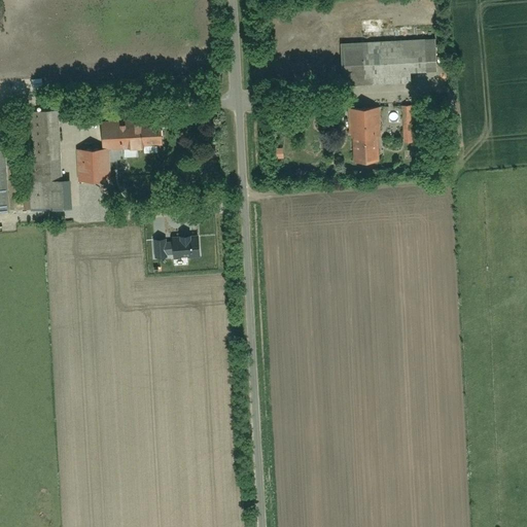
[(408,82),(408,70),(434,69),(433,39),(336,43),(338,85),(408,82)]
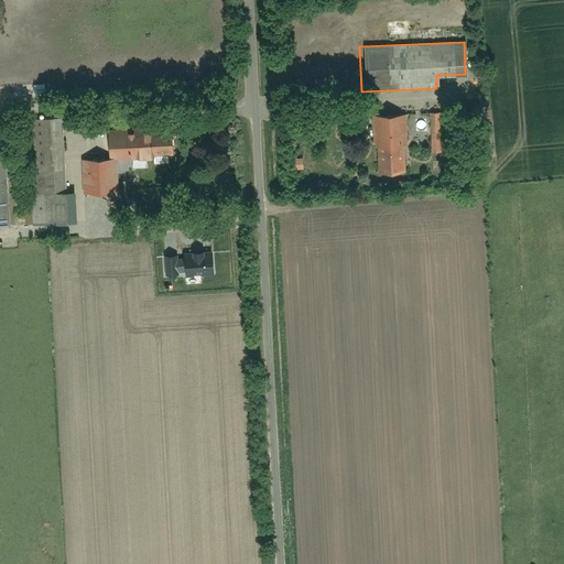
[(429,112),(430,150),(442,150),(441,112),(429,112)]
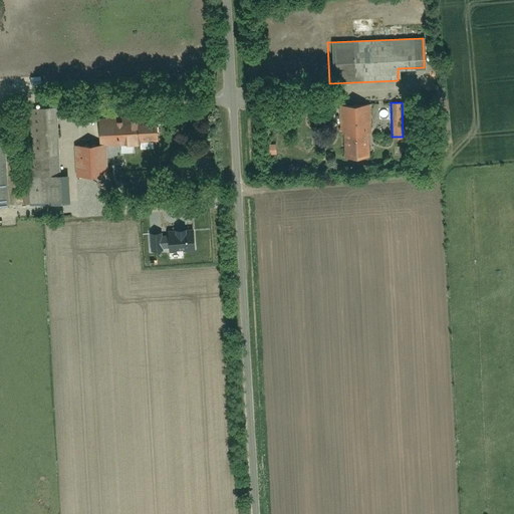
[(338,107),(341,157),(373,155),(369,105),(338,107)]
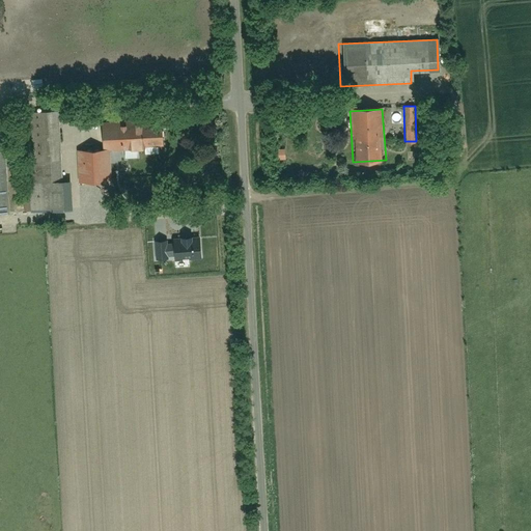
[(30,213),(71,211),(70,179),(62,179),(59,113),(26,115),(30,213)]
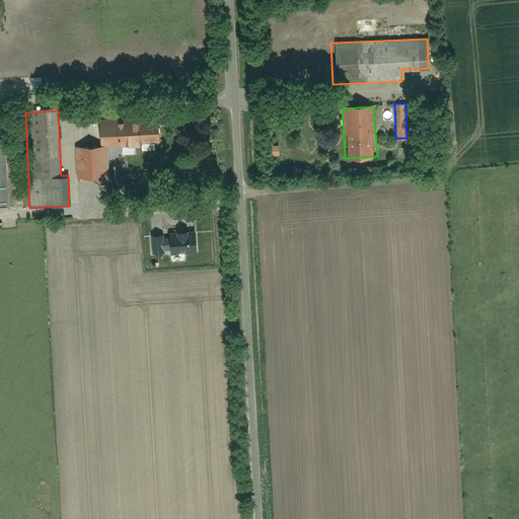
[(0,209),(8,209),(3,113),(0,112),(0,209)]
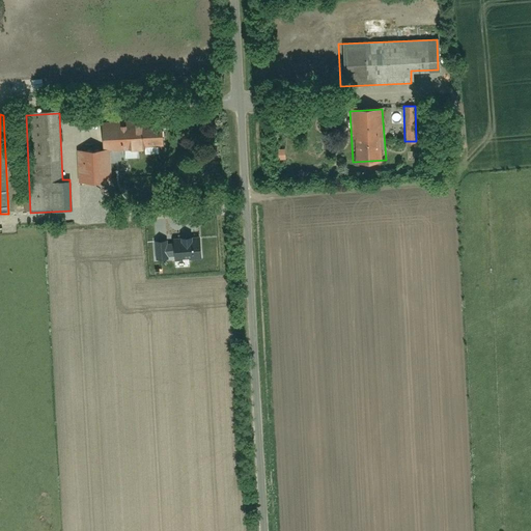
[(162,130),(170,129),(169,116),(161,117),(162,130)]
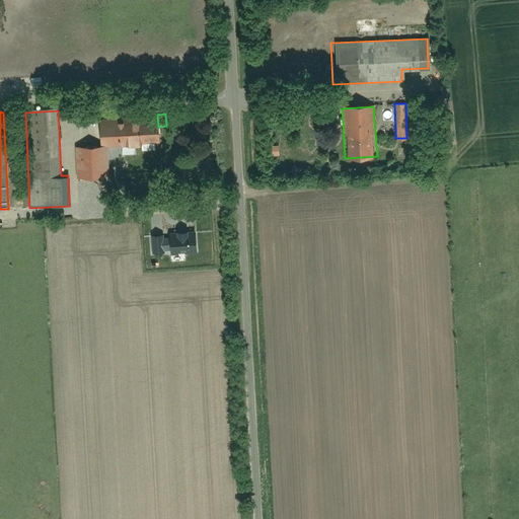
[(99,120),(100,147),(157,145),(155,118),(99,120)]
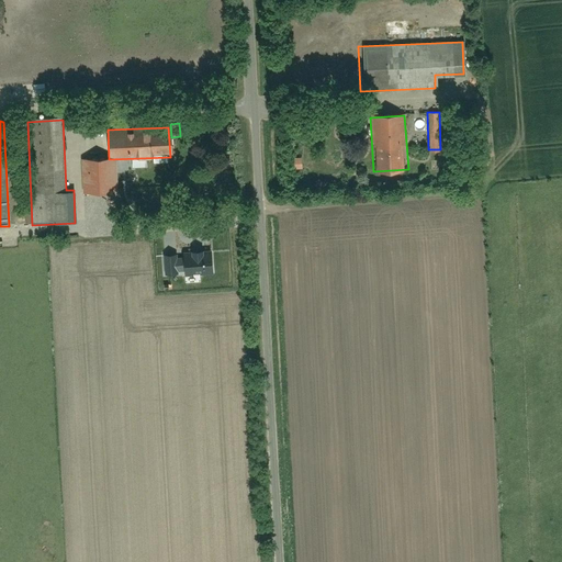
[(81,160),(81,192),(117,192),(116,159),(81,160)]
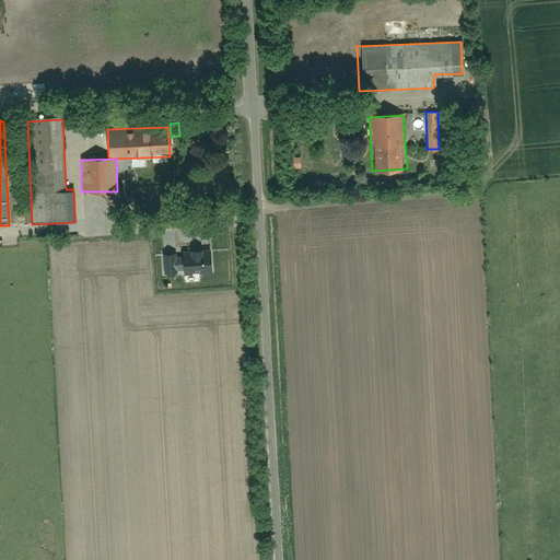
[(199,271),(212,271),(210,251),(201,251),(201,249),(193,251),(193,252),(184,253),(185,257),(176,257),(176,268),(186,267),(186,272),(194,272),(194,273),(199,273),(199,271)]
